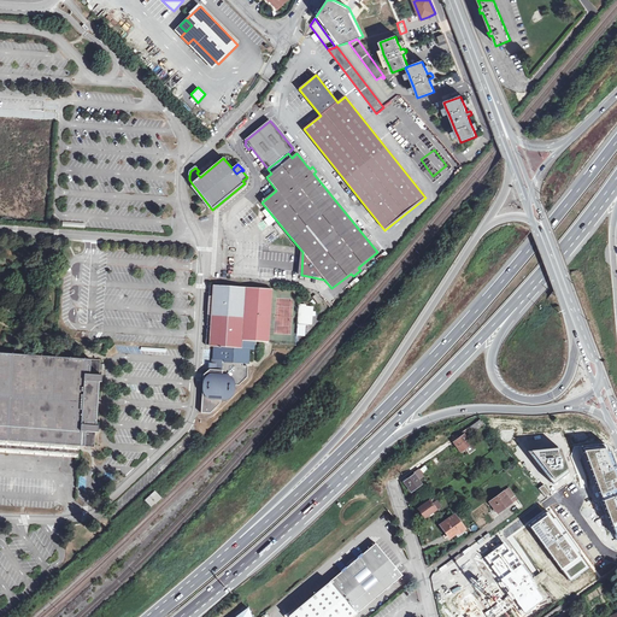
[(207,340),(206,346),(211,346),(211,347),(215,347),(215,358),(213,358),(213,363),(216,363),(216,365),(216,369),(216,370),(210,370),(204,376),(204,391),(201,412),(211,413),(222,403),(222,398),(227,398),(235,391),(235,385),(240,385),(248,377),(248,366),(244,365),(245,360),(250,360),(250,350),(254,350),(254,342),(242,341),(245,288),(215,286),(215,287),(211,287),(210,297),(209,297),(209,315),(209,316),(207,340)]
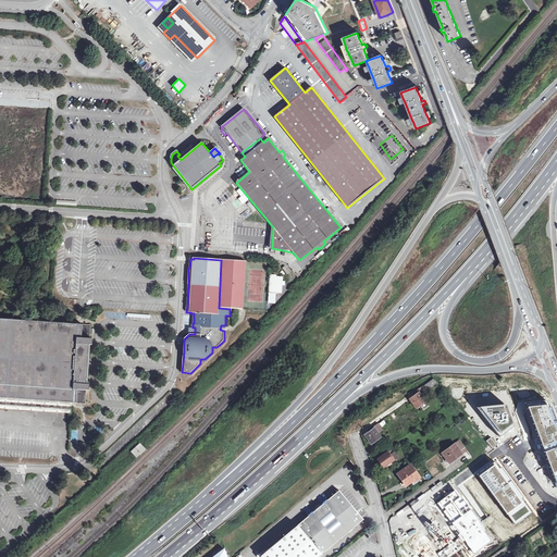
[(246,262),(221,260),(219,308),(230,309),(243,309),(246,262)]
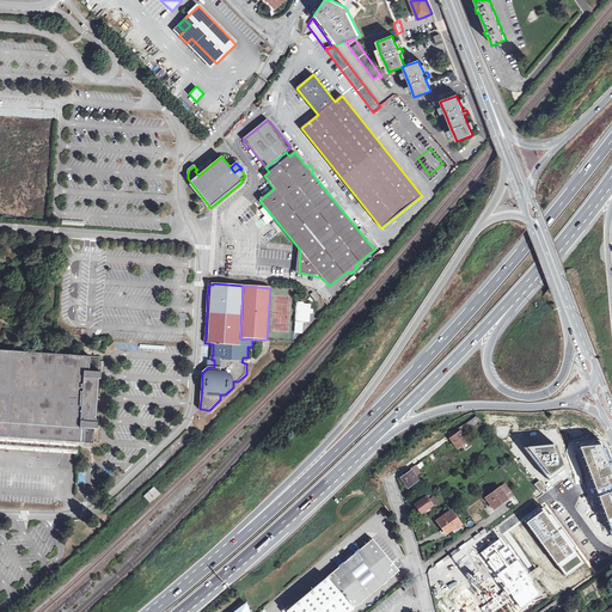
[(295,303),(294,332),(303,334),(304,322),(311,322),(311,303),(295,303)]
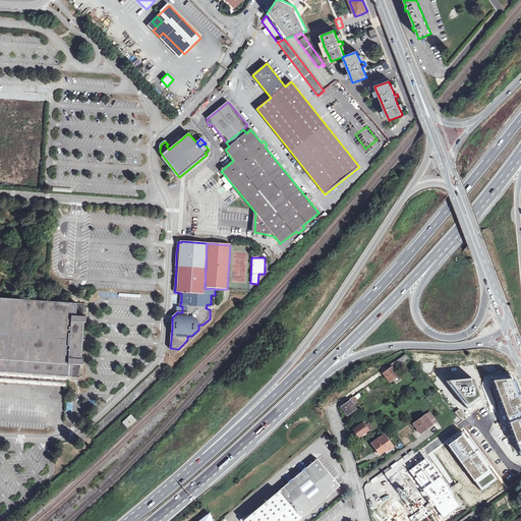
[(0,298),(0,372),(80,379),(81,365),(83,365),(83,360),(81,360),(83,323),(87,323),(87,317),(84,317),(85,304),(0,298)]
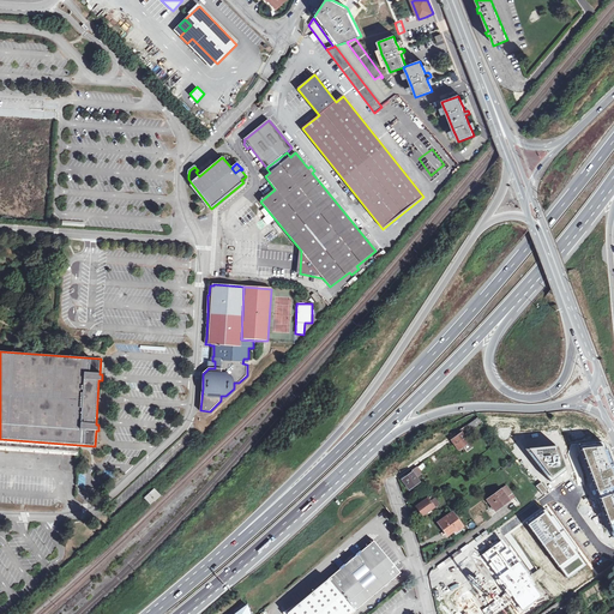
[(489,414),(469,425),(473,429),(482,422),(489,414)]
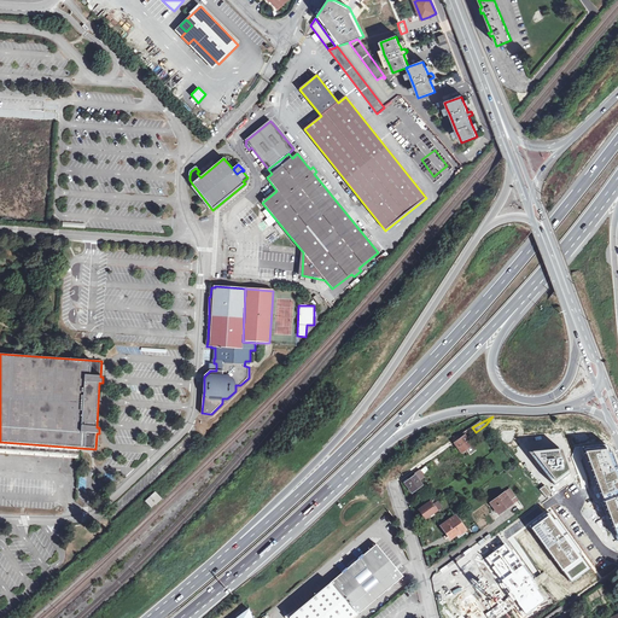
[(465,436),(467,438),(476,432),(472,427),(464,433),(465,436)]
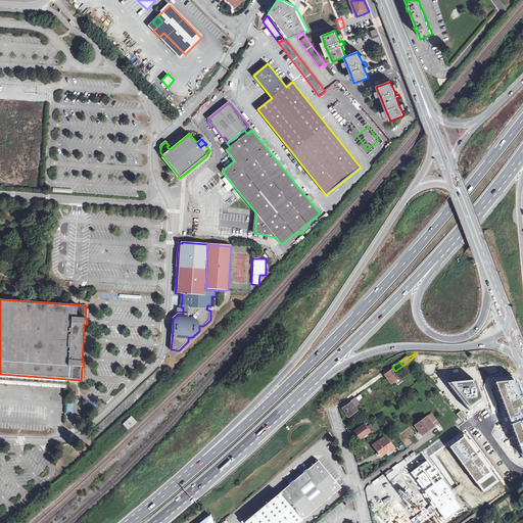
[(385,375),(384,375),(390,383),(399,377),(395,371),(393,369),(390,371),(385,375)]
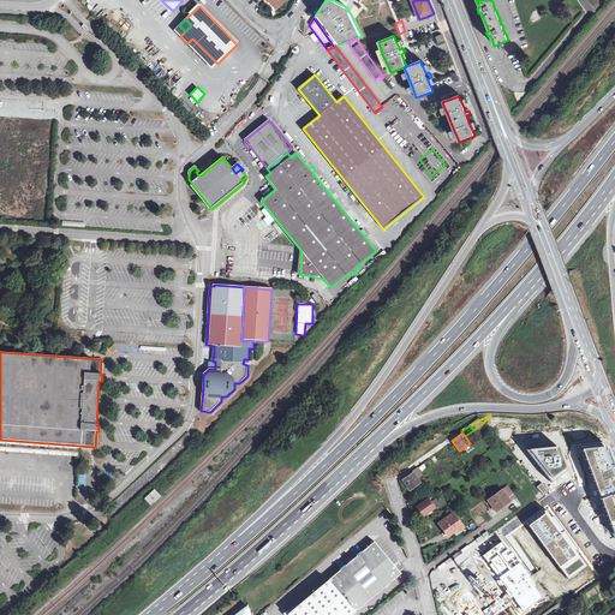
[(557,447),(525,451),(551,482),(566,471),(561,460),(557,447)]
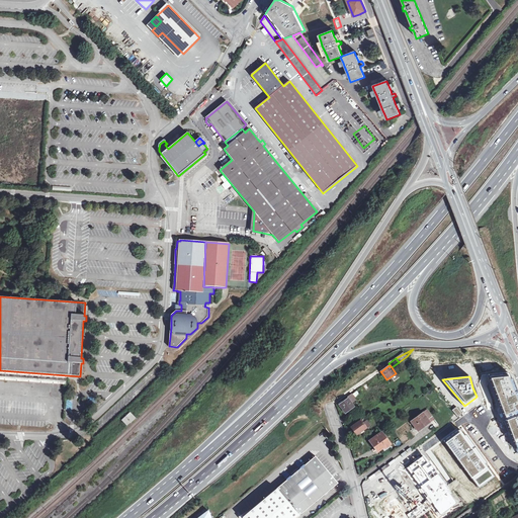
[(517,401),(508,376),(490,378),(491,381),(517,452),(517,401)]
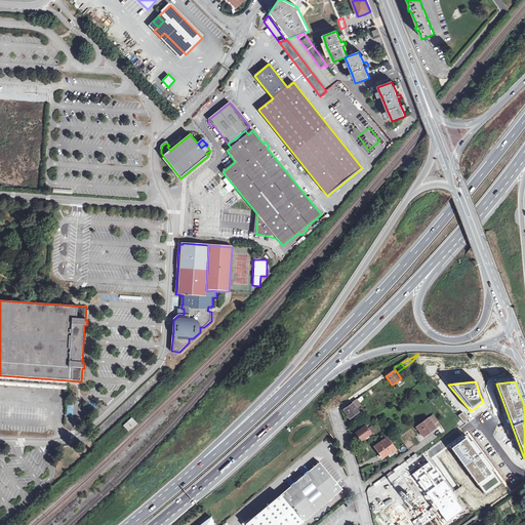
[(347,408),(344,410),(350,418),(359,412),(356,408),(360,405),(356,400),(352,403),(353,404),(347,408)]
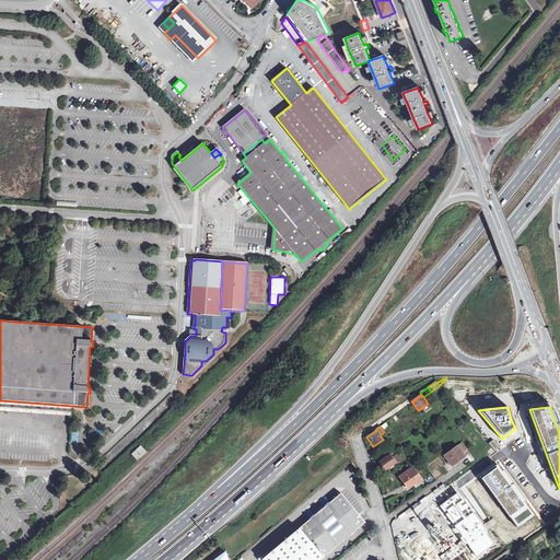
[(499,446),(493,440),(489,443),(494,450),(499,446)]
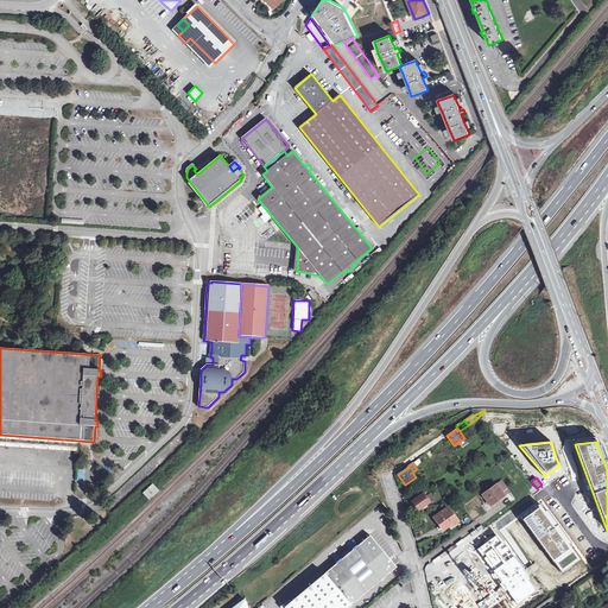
[(501,481),(482,494),(491,505),(504,495),(501,492),(506,488),(501,481)]
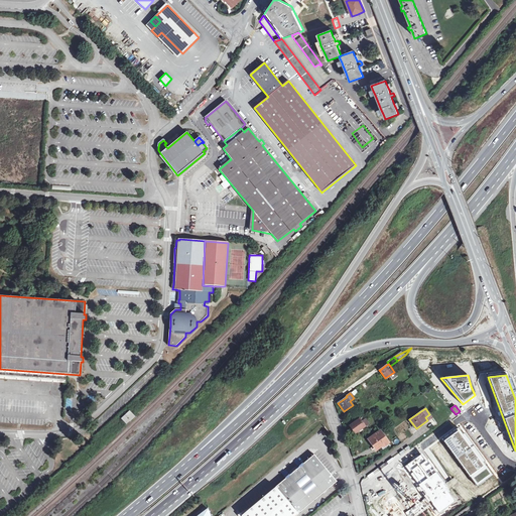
[(130,412),(123,419),(127,423),(129,420),(130,421),(135,417),(130,412)]
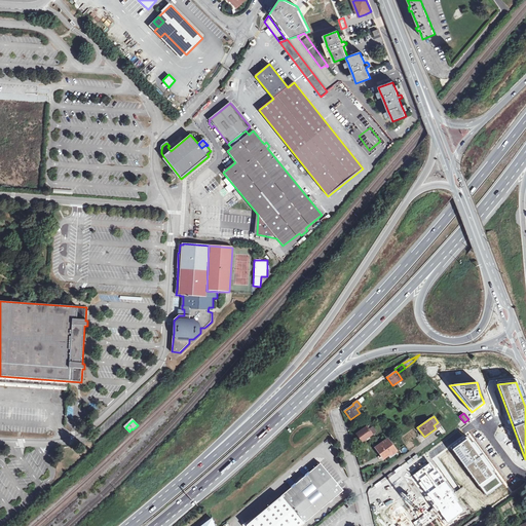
[(367,426),(357,434),(362,442),(372,435),(367,426)]
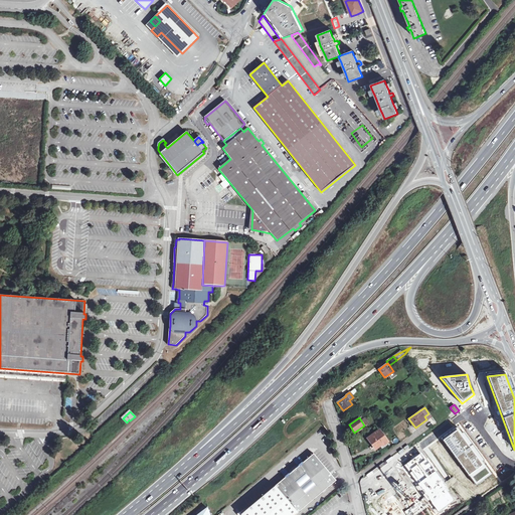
[(456,430),(442,441),(476,485),(490,473),(456,430)]
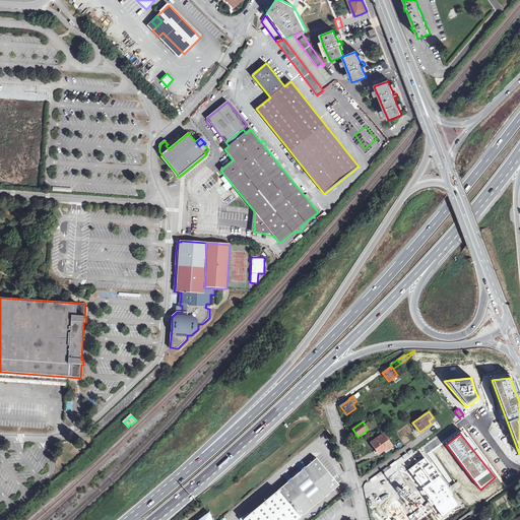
[(391,446),(383,435),(372,443),(379,453),(383,450),(385,448),(386,449),(391,446)]
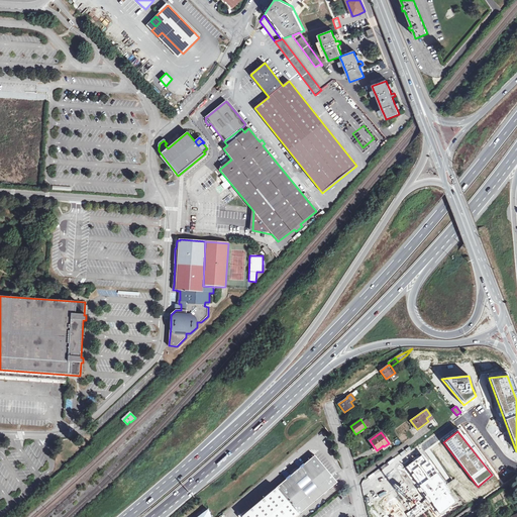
[(422,454),(405,468),(439,515),(455,502),(446,488),(446,487),(422,454)]
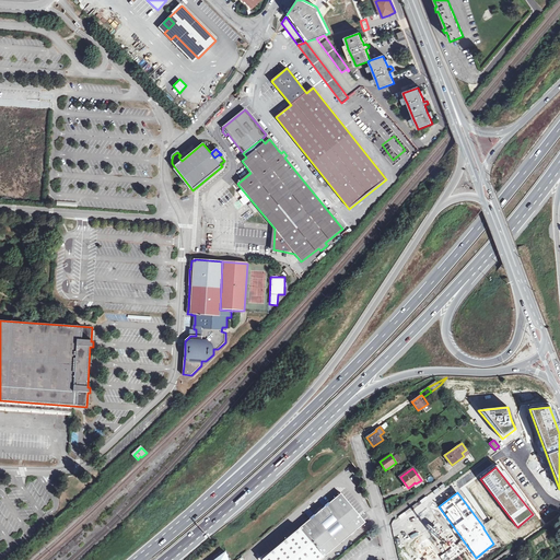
[(310,518),(311,518),(261,559),(263,559),(319,559),(365,523),(341,493),(329,503),(328,502),(324,505),(325,506),(314,515),(310,518)]
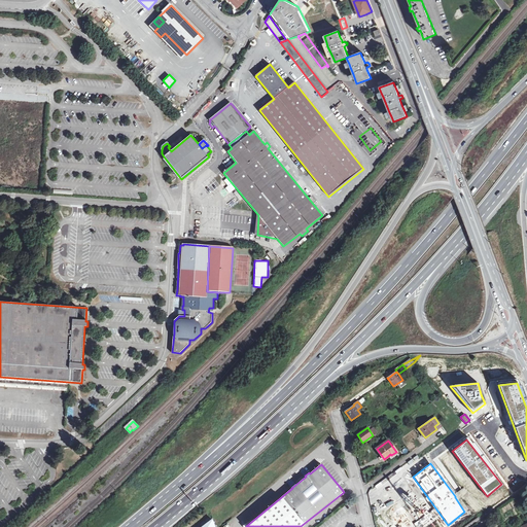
[(305,476),(295,485),(306,477),(305,476)]
